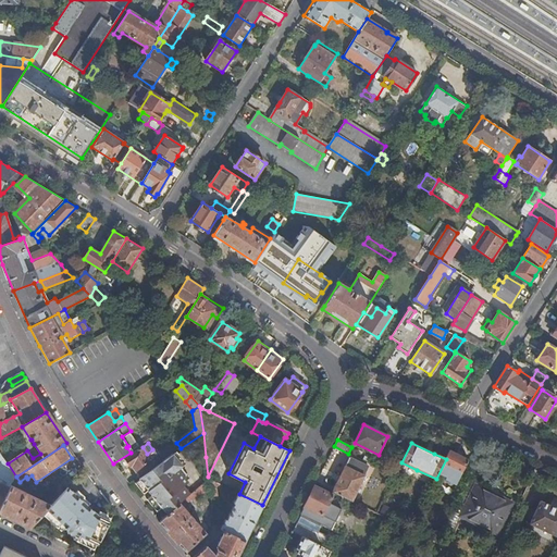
[(132,466),(135,471),(158,456),(152,449),(147,454),(143,447),(125,458),(131,467),(132,466)]
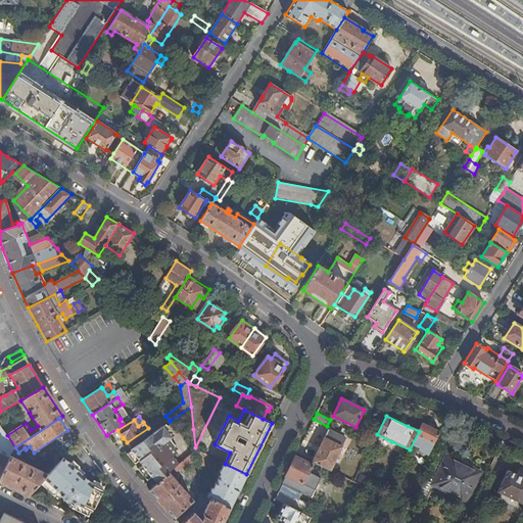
[(440,432),(423,423),(419,431),(410,449),(403,461),(410,463),(418,446),(419,447),(418,449),(429,455),(440,432)]
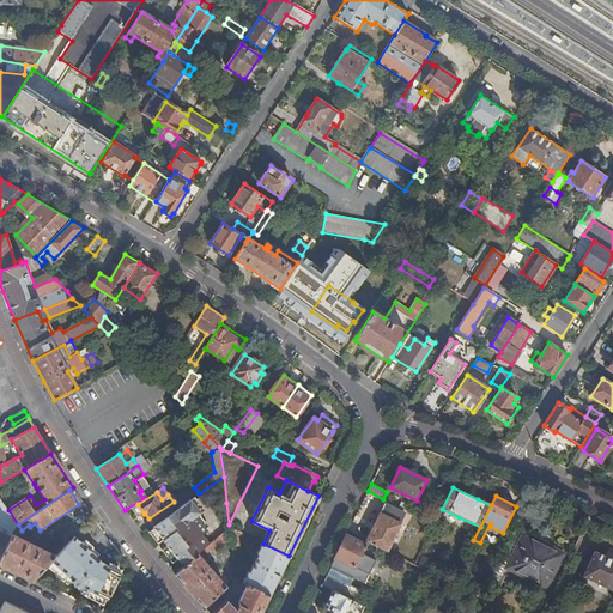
[(163,542),(165,546),(199,523),(195,519),(202,513),(192,499),(178,509),(155,526),(152,528),(163,541),(162,542),(163,542)]
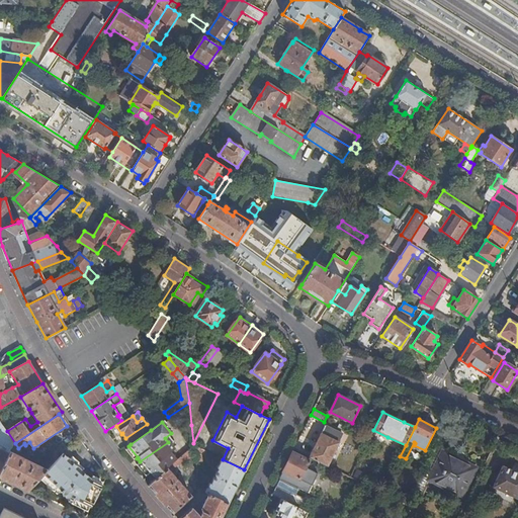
[(125,438),(131,444),(151,430),(147,424),(125,438)]
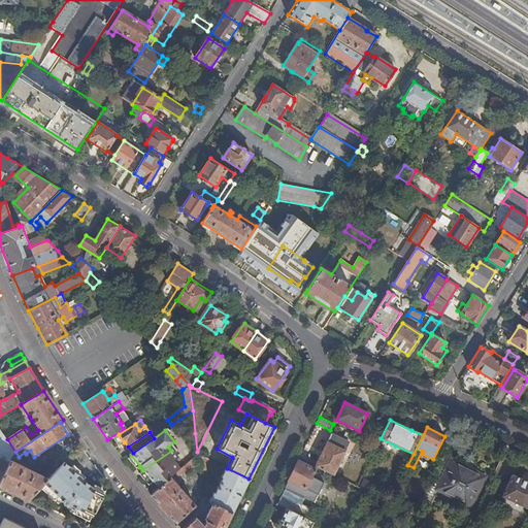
[(126,448),(128,447),(125,441),(124,442),(119,434),(114,437),(123,450),(126,448)]
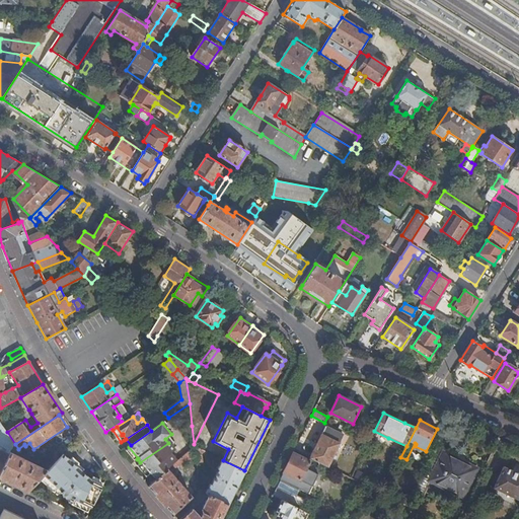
[(325,427),(310,458),(327,467),(332,457),(336,458),(338,455),(335,454),(343,436),(325,427)]
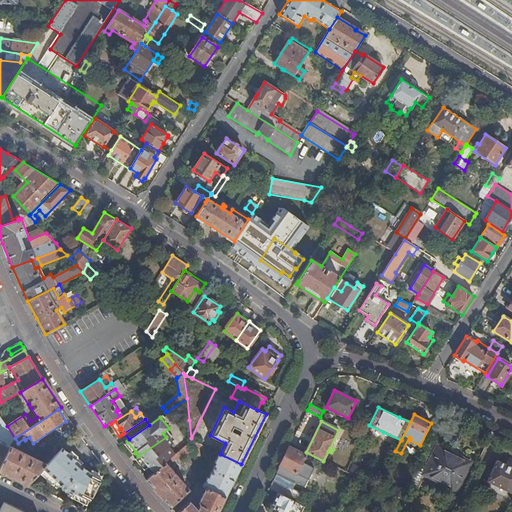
[(148,467),(153,473),(165,463),(169,460),(172,457),(166,449),(172,444),(166,437),(138,456),(148,467)]
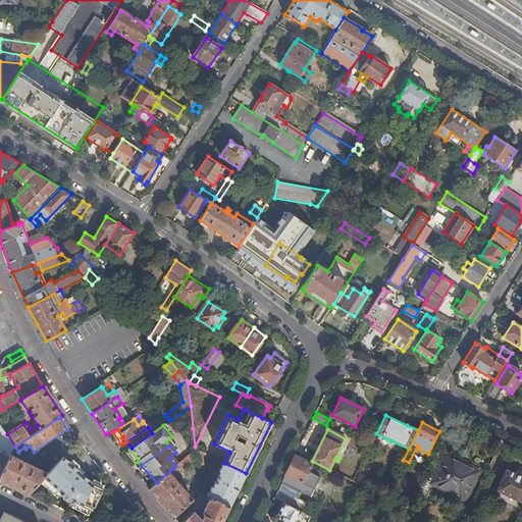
[(416,497),(425,502),(430,491),(462,506),(480,467),(440,448),(416,497)]
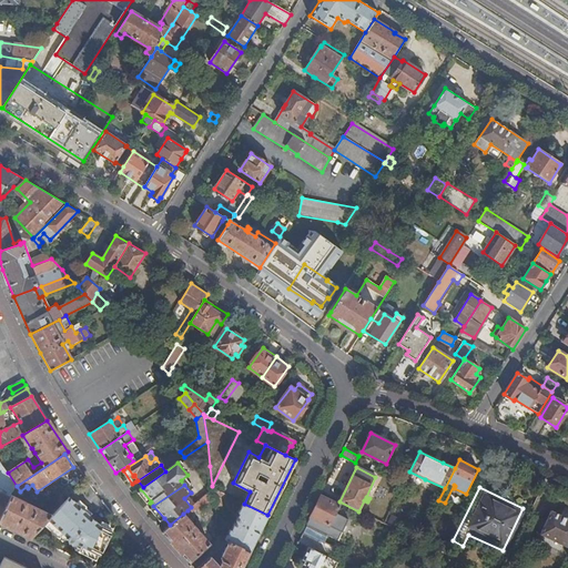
[(141,489),(137,494),(146,505),(150,503),(151,501),(141,489)]
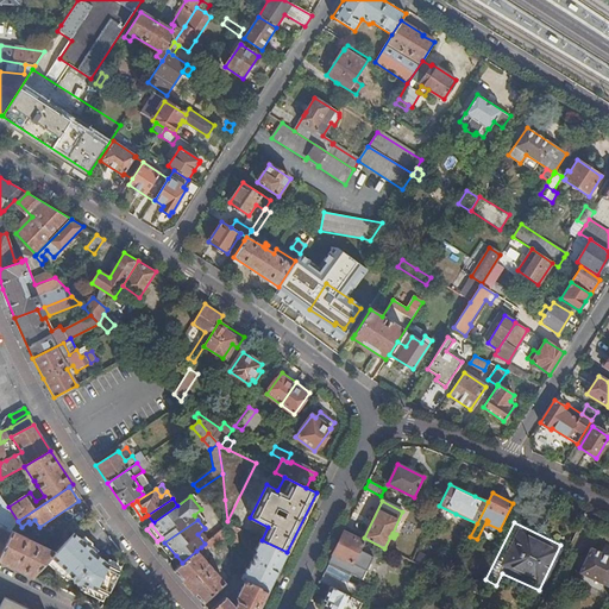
[(0,556),(11,535),(0,529),(0,556)]
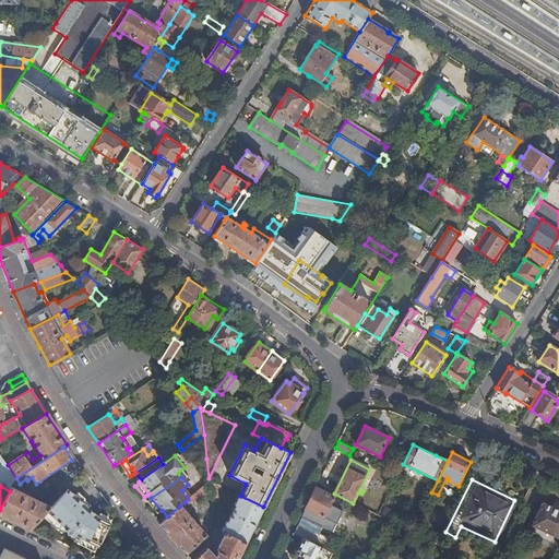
[(188,499),(185,502),(187,506),(191,502),(192,503),(198,498),(200,500),(209,492),(203,486),(188,499)]
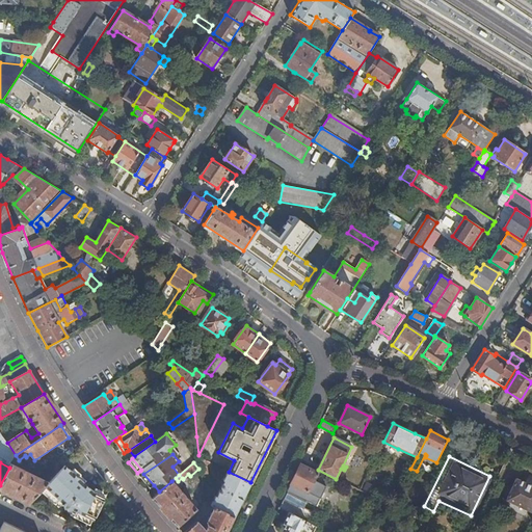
[(0,485),(0,487),(29,503),(41,490),(45,486),(48,482),(33,475),(31,478),(30,478),(30,476),(29,474),(27,473),(26,473),(23,475),(23,474),(24,471),(10,463),(9,468),(0,485)]
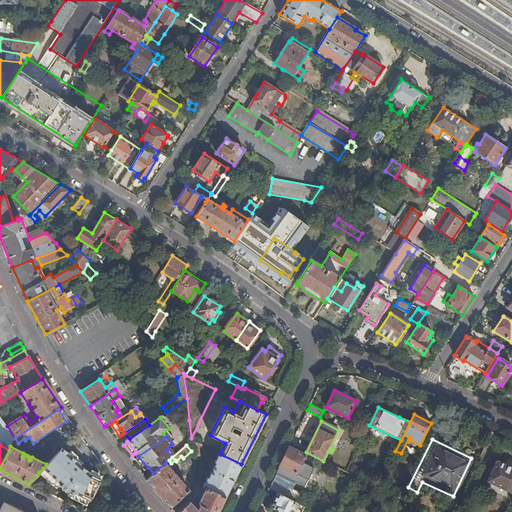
[(305,455),(289,447),(276,473),(295,482),(304,486),(314,468),(302,462),(305,455)]
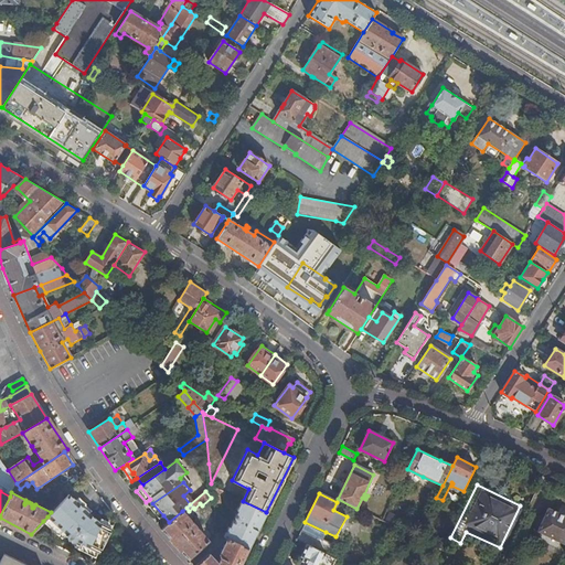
[(107,537),(110,530),(100,524),(67,494),(54,510),(89,529),(107,537)]
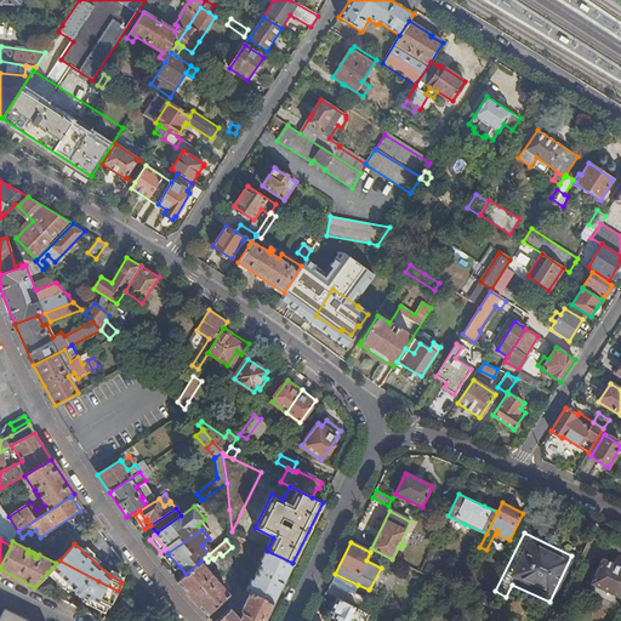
[(175,570),(180,567),(167,553),(165,550),(159,554),(175,570)]
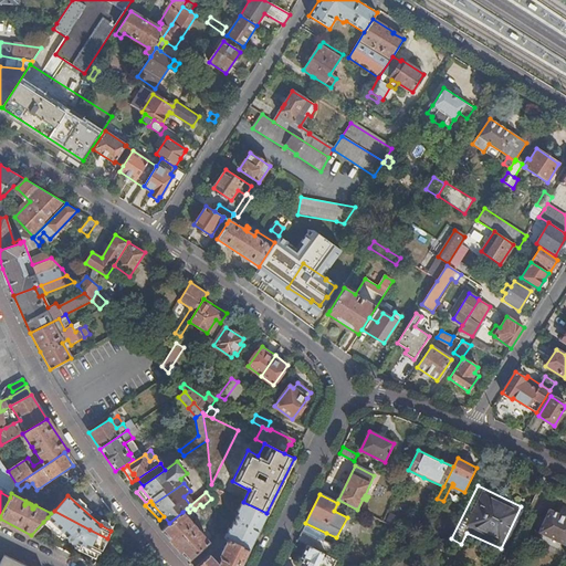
[(228,538),(249,549),(266,513),(243,502),(242,501),(237,512),(238,512),(230,528),(229,528),(224,537),(228,538)]
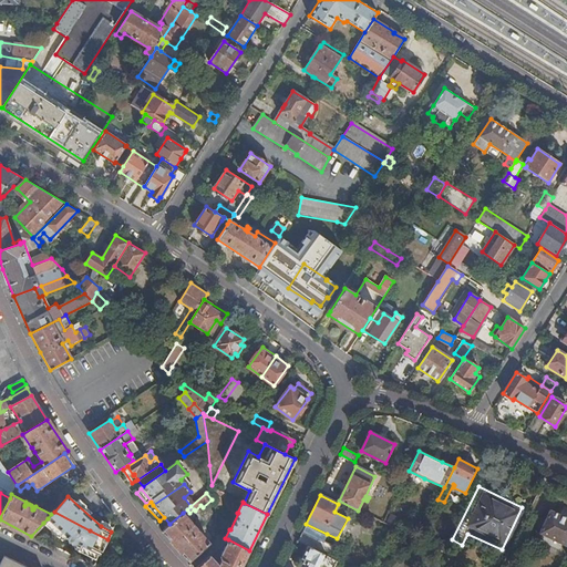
[(375,513),(373,517),(383,523),(392,505),(385,503),(380,515),(375,513)]
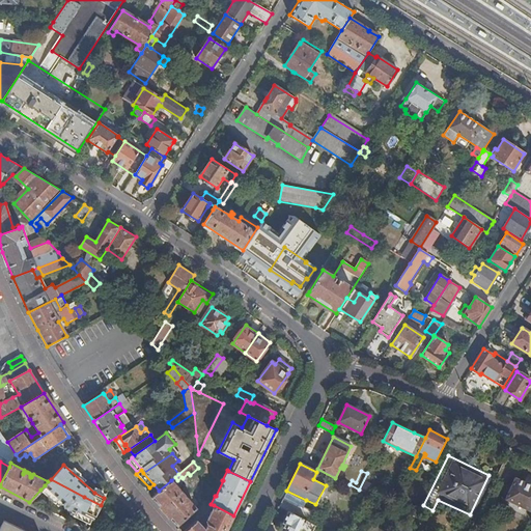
[(530,508),(530,485),(515,478),(505,500),(529,511),(530,508)]
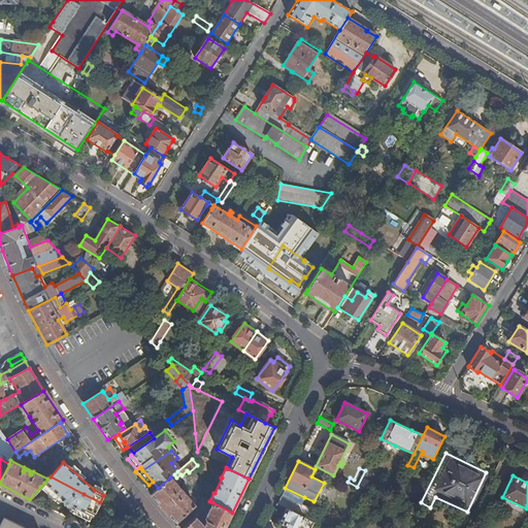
[(93,516),(100,502),(84,494),(51,476),(47,479),(44,483),(64,499),(63,503),(67,506),(71,505),(83,512),(86,505),(93,516)]
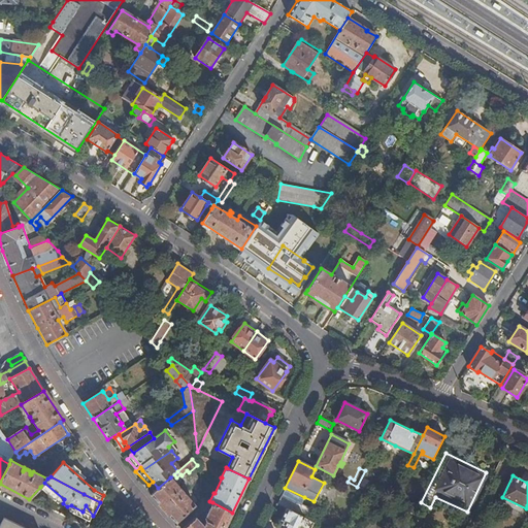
[(151,495),(175,523),(178,521),(191,509),(195,505),(170,477),(158,488),(151,495)]
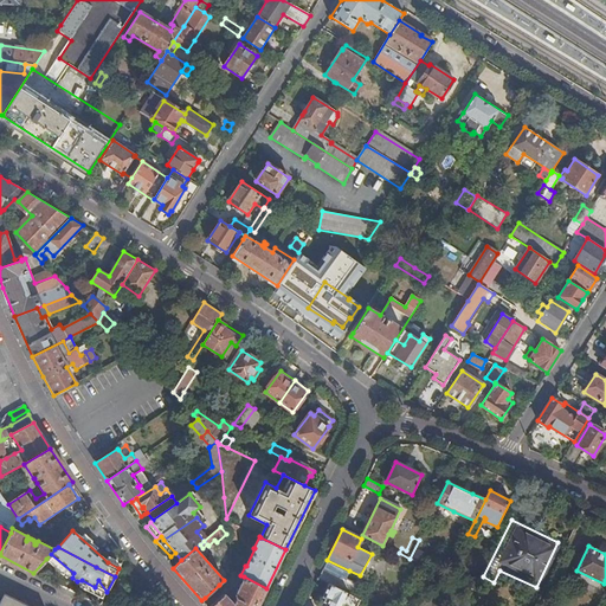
[(51,554),(46,559),(66,577),(73,573),(51,554)]
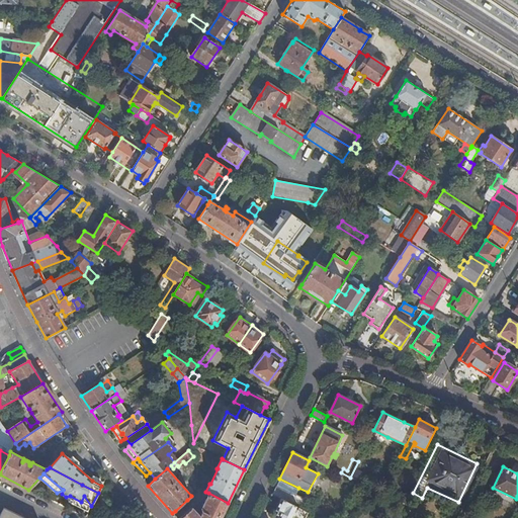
[(318,473),(308,492),(316,496),(325,477),(318,473)]
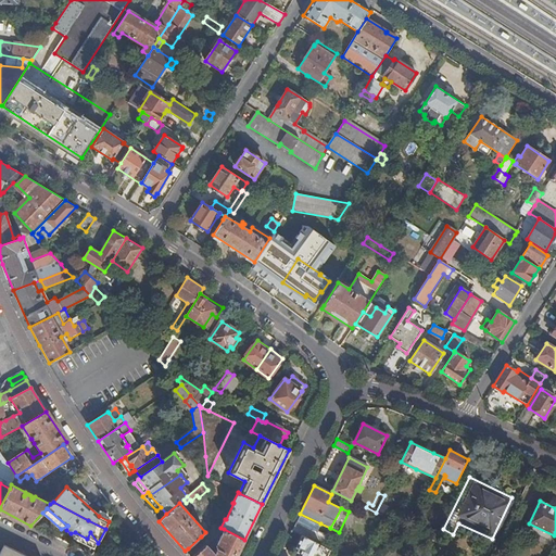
[(320,523),(300,514),(297,520),(317,530),(320,523)]
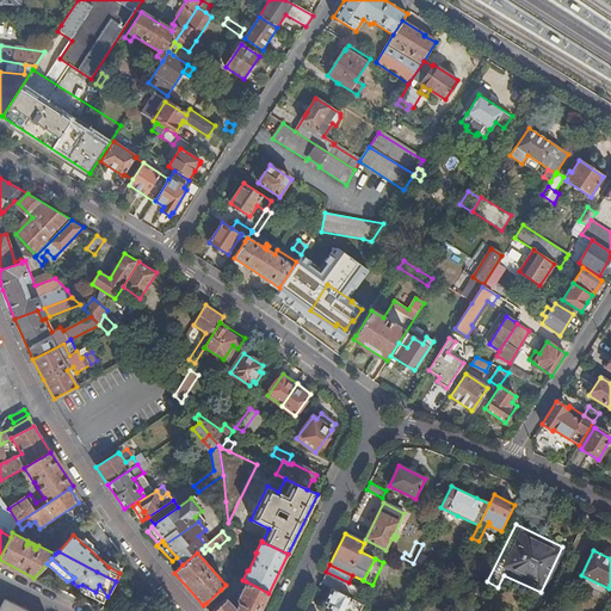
[(349,582),(326,572),(321,582),(344,593),(349,582)]
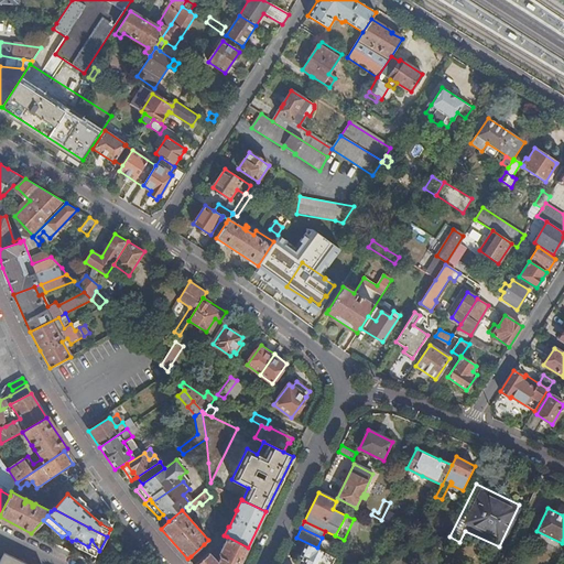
[(208,552),(195,563),(239,563),(248,548),(227,537),(218,554),(219,557),(217,562),(208,552)]
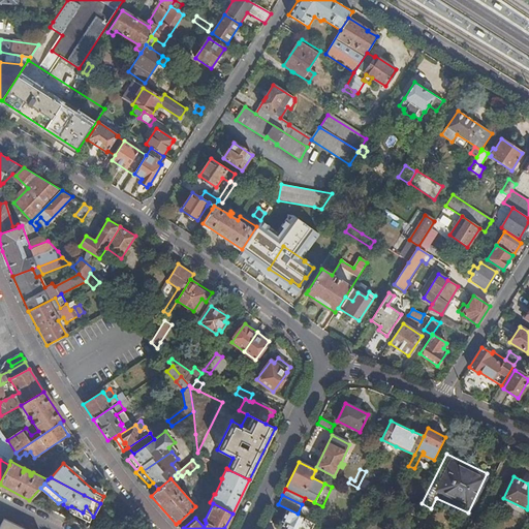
[(83,512),(93,517),(86,506),(83,512)]
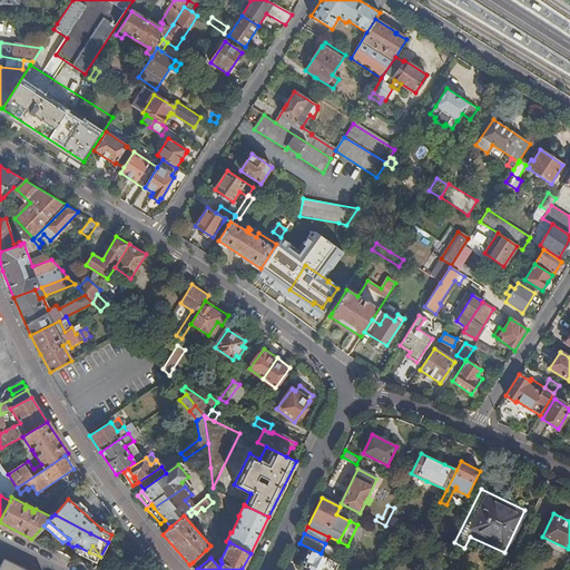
[(206,550),(193,562),(197,567),(209,554),(206,550)]
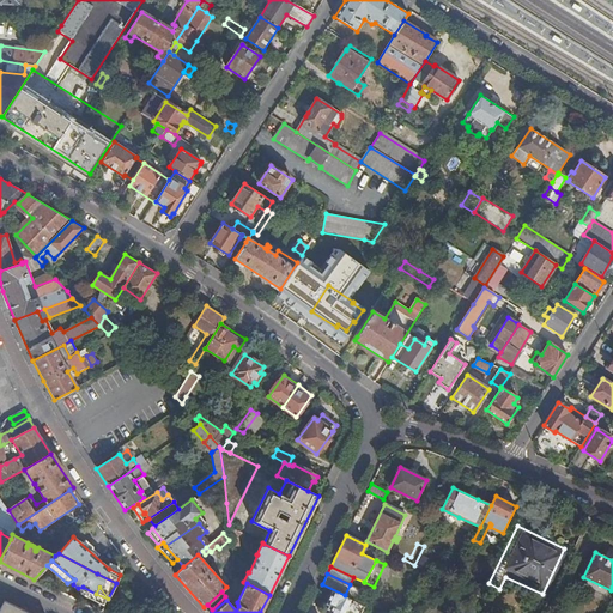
[(360,612),(365,607),(333,592),(327,604),(333,607),(329,612),(360,612)]
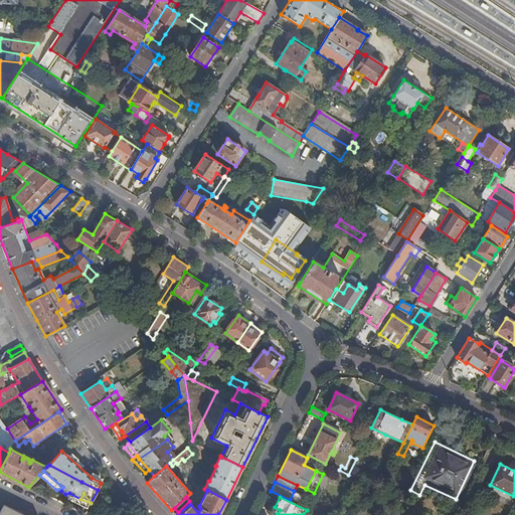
[(0,514),(24,514),(4,505),(0,512),(0,514)]
